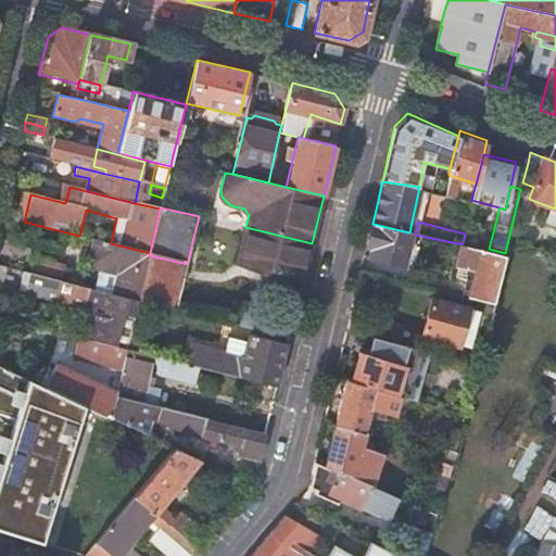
[(409,232),(373,224),(367,245),(373,248),(370,258),(403,266),(412,234),(409,232)]
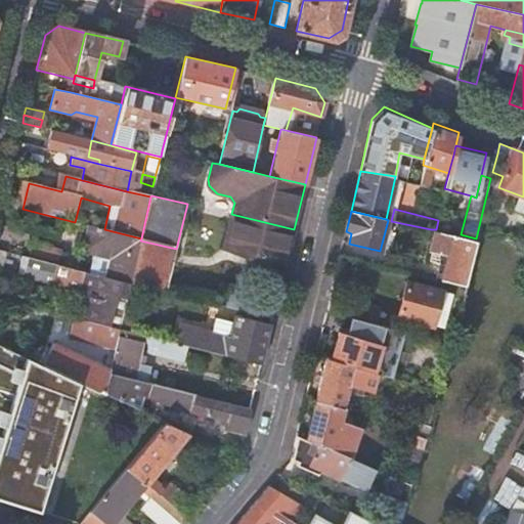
[(294,229),(231,214),(223,250),(286,264),(294,229)]
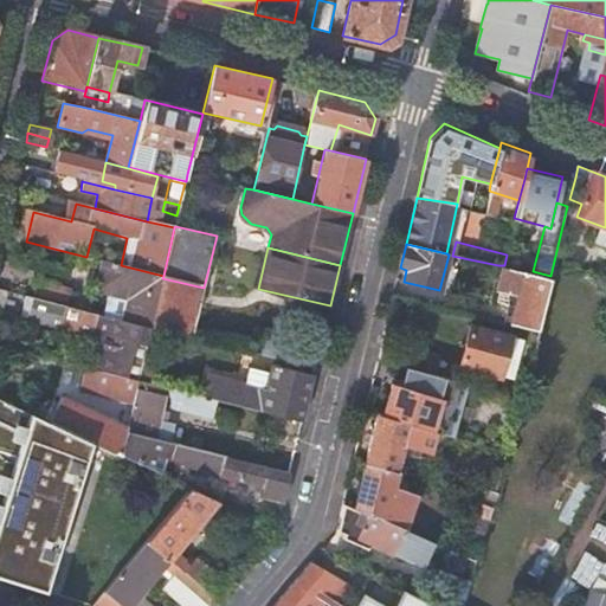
[(149,330),(162,278),(163,276),(121,265),(104,262),(96,291),(111,295),(105,317),(110,318),(141,327),(149,330)]
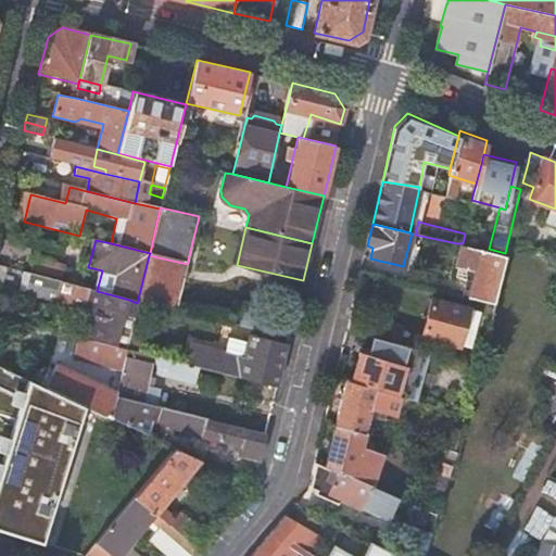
[(505,253),(489,249),(463,243),(457,243),(452,265),(470,269),(464,297),(478,299),(493,303),(497,286),(498,286),(505,253)]
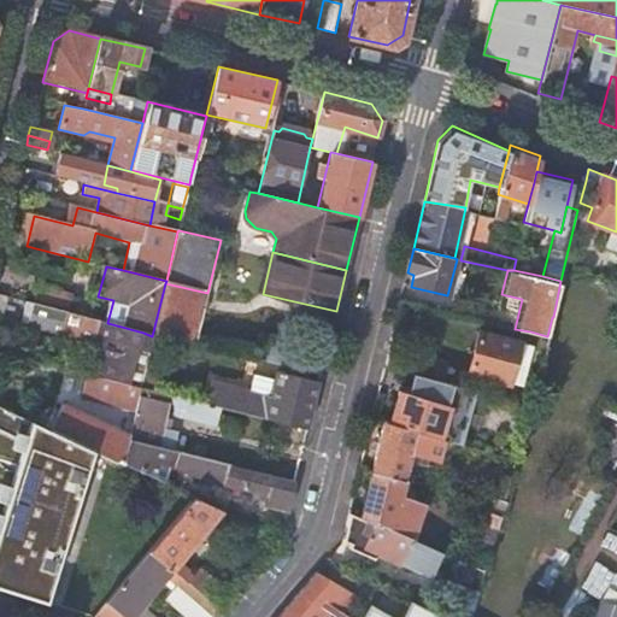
[(194,346),(207,293),(165,283),(152,336),(194,346)]
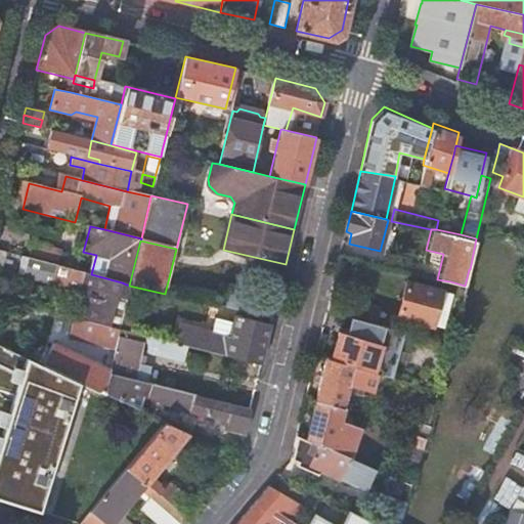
[(48,248),(44,262),(59,266),(62,251),(48,248)]
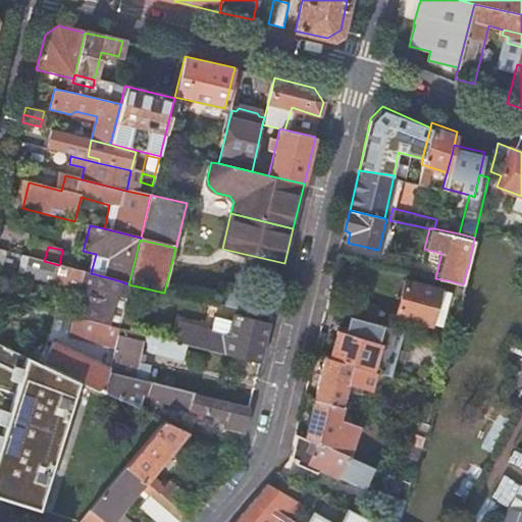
[(44,261),(28,257),(22,275),(80,290),(85,272),(59,265),(44,261)]
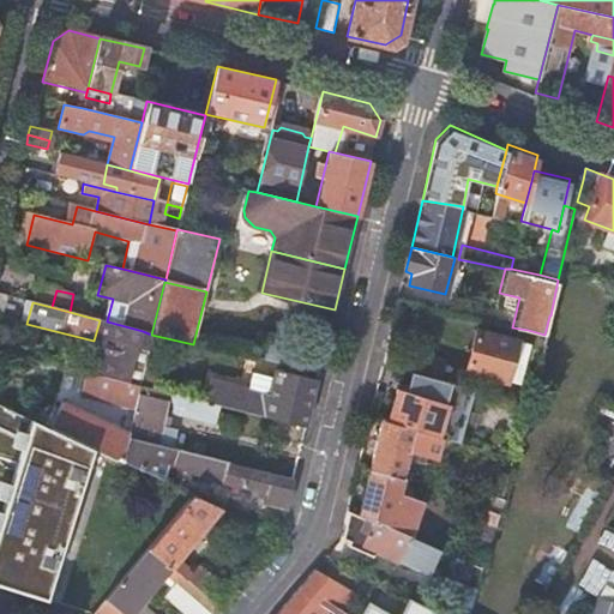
[(98,375),(139,386),(143,371),(125,366),(130,348),(138,349),(143,331),(112,323),(98,375)]
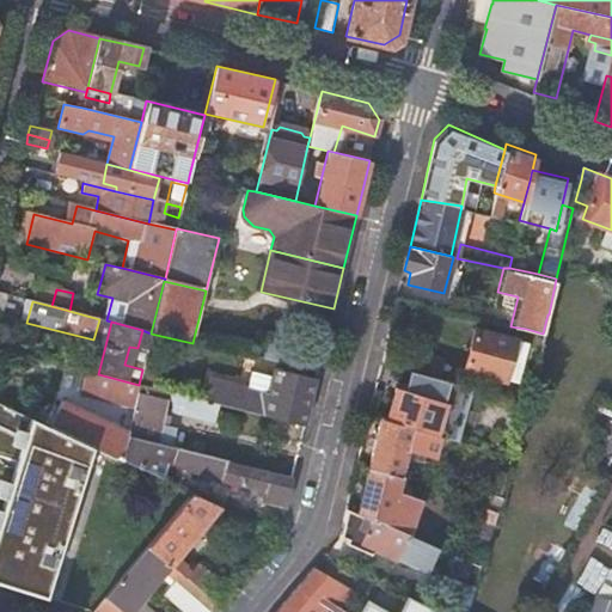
[(515,340),(475,329),(464,369),(505,380),(515,340)]
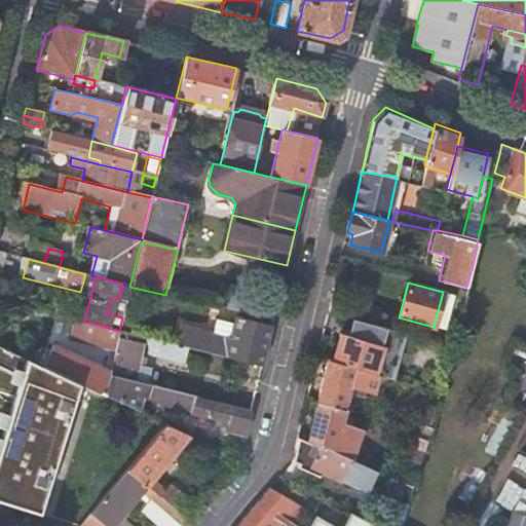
[(463,299),(466,287),(452,283),(449,296),(463,299)]
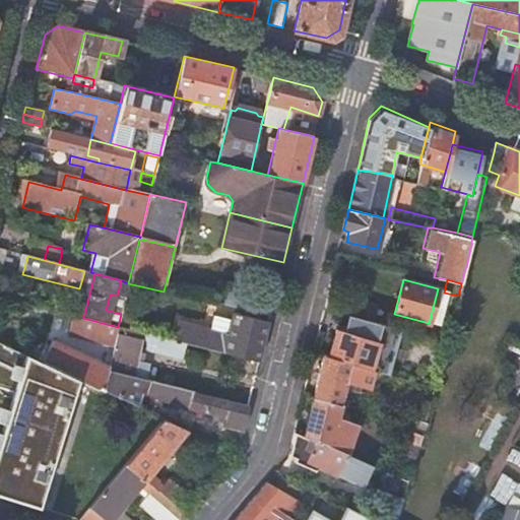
[(270,317),(274,299),(240,290),(235,309),(270,317)]
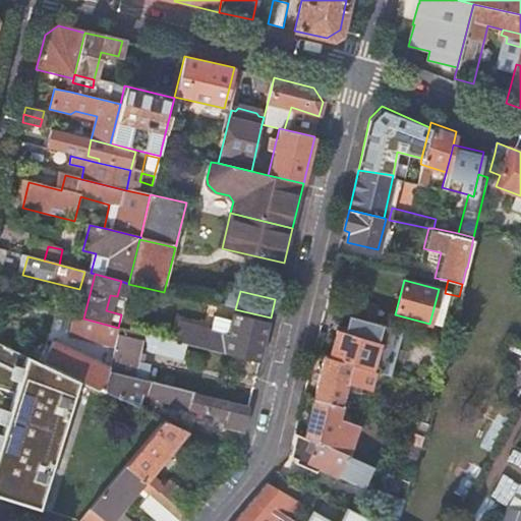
[(375,308),(328,295),(325,308),(365,320),(372,322),(375,308)]
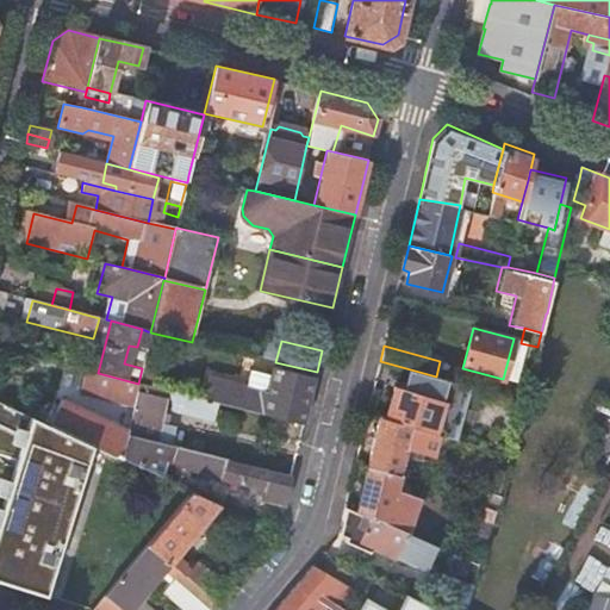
[(142,368),(138,384),(149,387),(153,387),(159,359),(145,355),(142,368)]
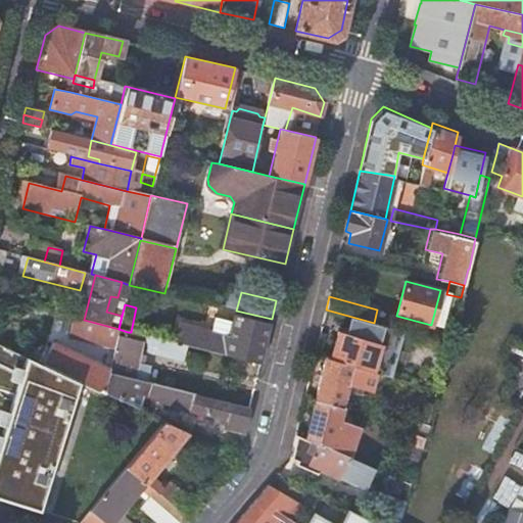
[(187,345),(260,363),(270,324),(235,316),(229,338),(210,334),(210,331),(177,323),(173,342),(143,335),(146,352),(183,362),(187,345)]
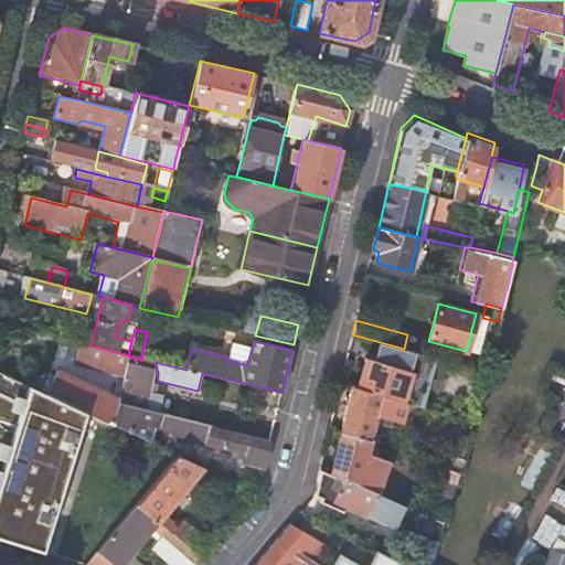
[(110,373),(123,376),(128,355),(91,345),(83,343),(80,360),(112,369),(110,373)]
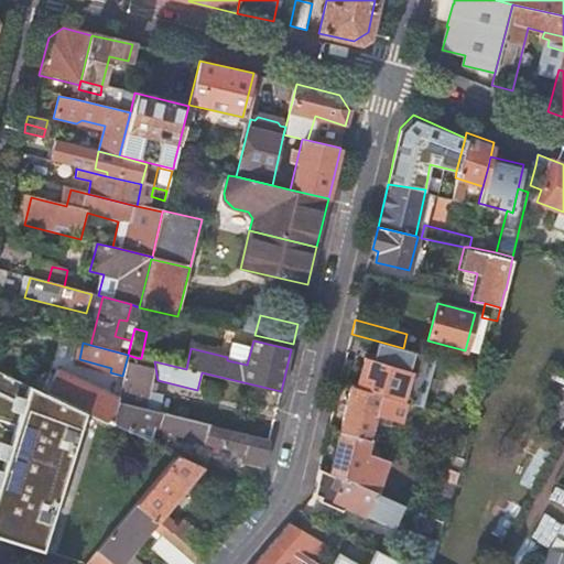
[(419,373),(424,354),(403,348),(396,346),(391,366),(366,358),(361,371),(364,371),(358,388),(400,400),(404,386),(416,389),(422,373),(419,373)]
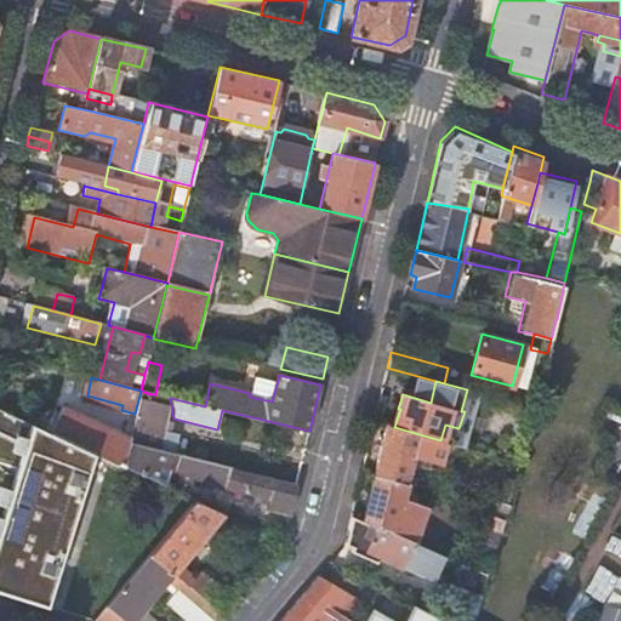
[(129,443),(158,450),(167,406),(151,403),(152,394),(141,391),(135,414),(130,438),(129,443)]
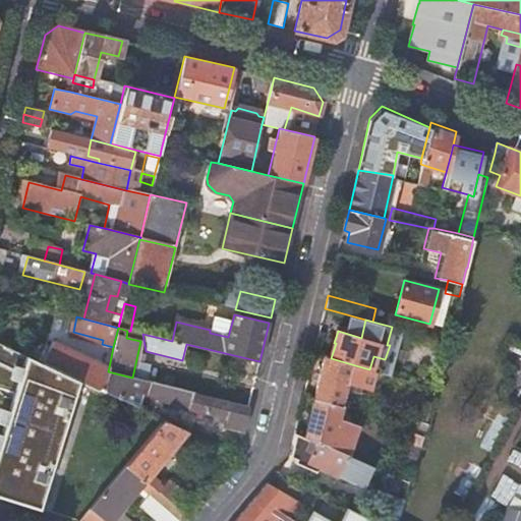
[(126,338),(140,341),(141,334),(130,331),(127,331),(126,338)]
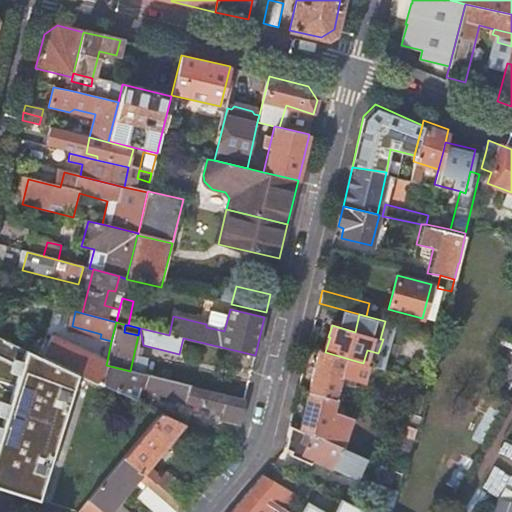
[(77,373),(102,385),(106,365),(107,361),(60,339),(63,333),(56,330),(54,336),(52,335),(44,350),(40,348),(37,354),(77,373)]
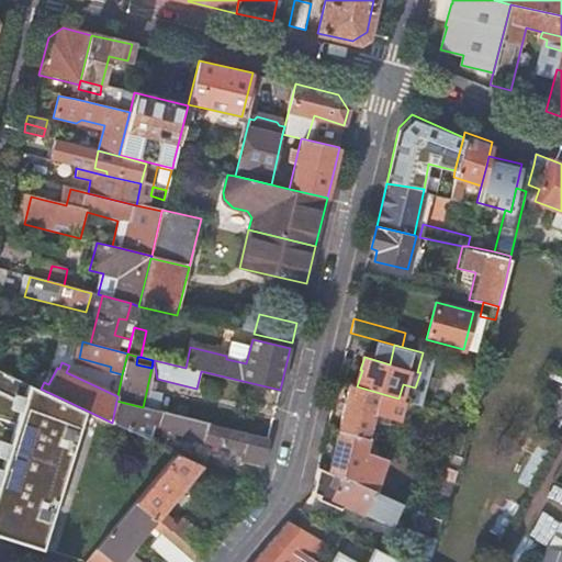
[(41,389),(0,369),(0,417),(17,423),(0,475),(0,536),(42,548),(85,409),(41,389)]
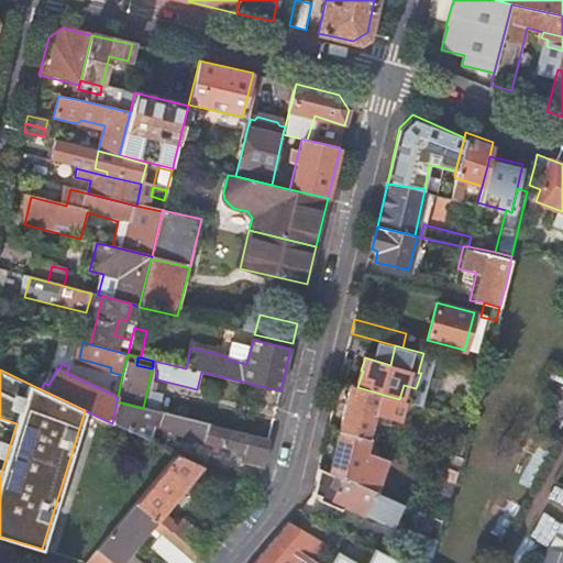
[(340,428),(368,439),(373,420),(375,414),(379,415),(399,421),(405,400),(399,399),(357,387),(350,385),(340,428)]
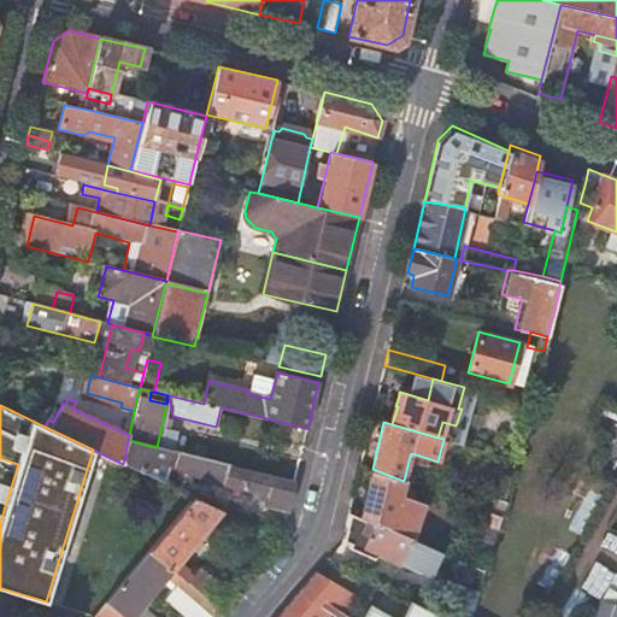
[(265,506),(287,511),(294,482),(211,462),(189,456),(157,447),(128,440),(123,464),(174,489),(181,471),(223,486),(260,495),(268,497),(265,506)]
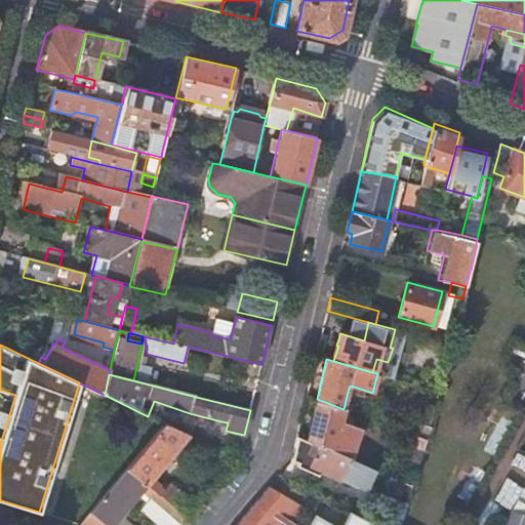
[(421,402),(435,406),(440,392),(439,392),(426,388),(421,402)]
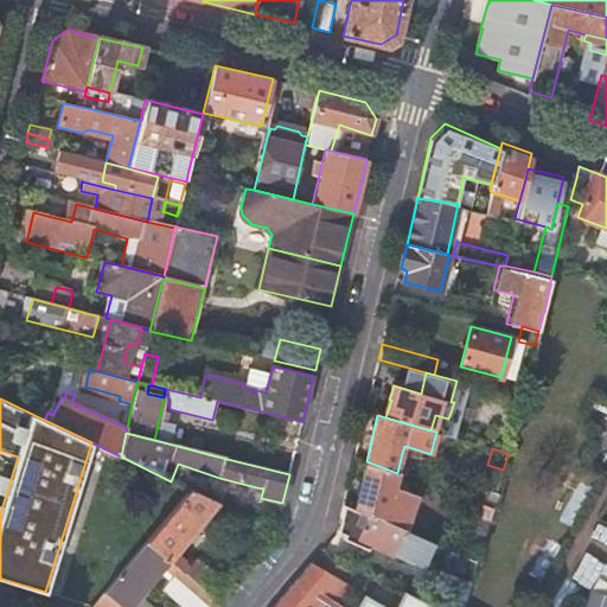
[(387,512),(397,473),(366,461),(363,473),(356,502),(355,510),(401,529),(404,517),(387,512)]
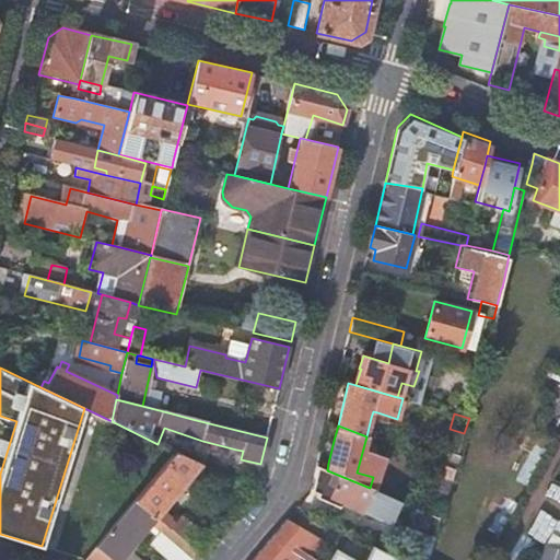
[(201,464),(175,452),(135,500),(200,555),(208,546),(173,516),(171,517),(162,510),(201,464)]
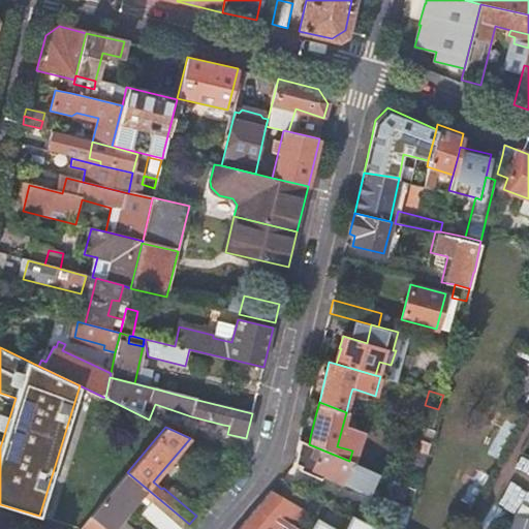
[(359,490),(367,469),(349,461),(309,444),(307,443),(298,464),(320,473),(319,475),(328,479),(329,476),(359,490)]
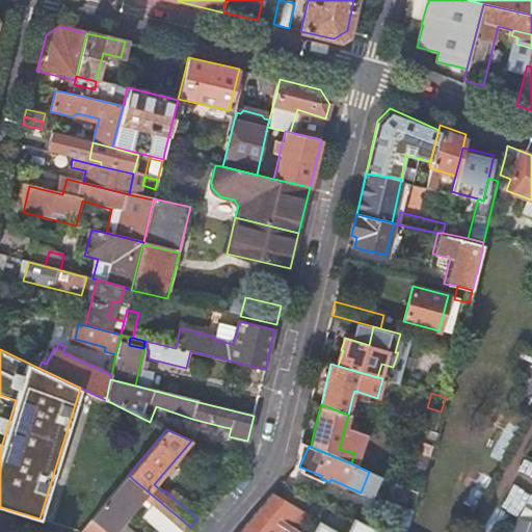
[(128,475),(90,519),(105,531),(132,531),(122,523),(142,499),(181,531),(186,531),(190,527),(128,475)]
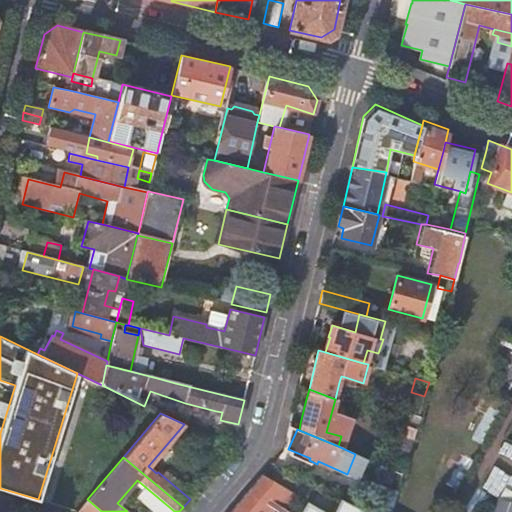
[(361,509),(366,511),(389,511),(401,474),(376,463),(361,509)]
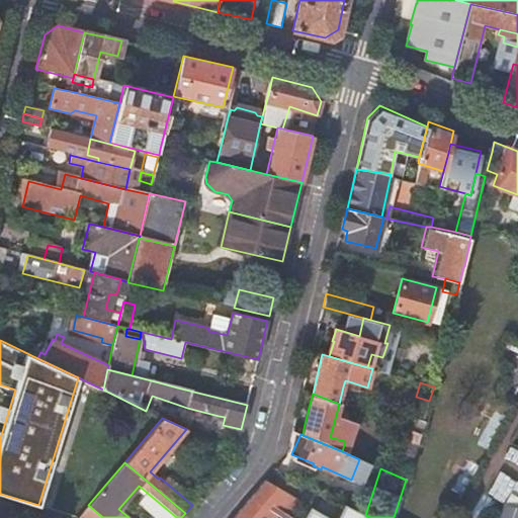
[(268,479),(234,517),(275,517),(276,516),(280,517),(285,517),(287,515),(288,516),(299,503),(287,492),(268,479)]
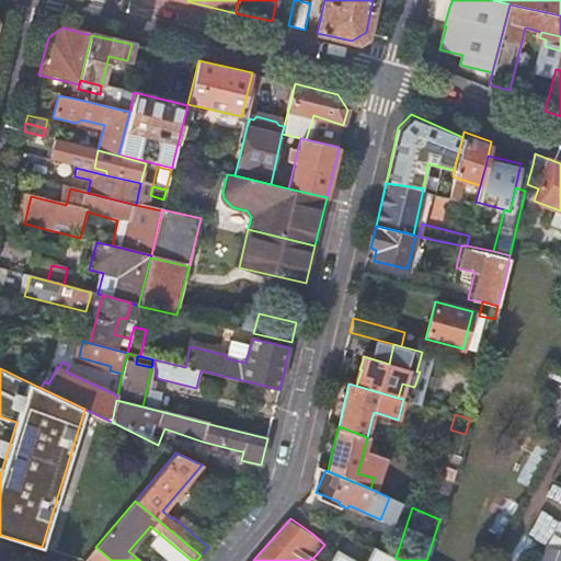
[(546,547),(540,560),(560,560),(560,550),(551,548),(553,542),(549,540),(546,547)]
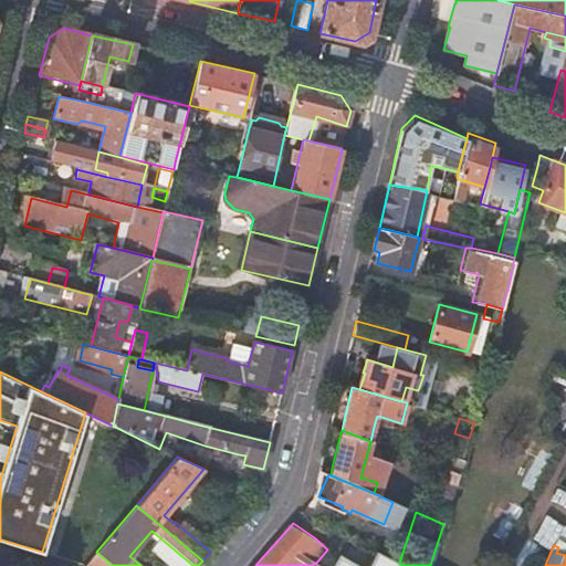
[(405,565),(399,563),(375,551),(367,565),(353,565),(338,557),(333,565),(405,565)]
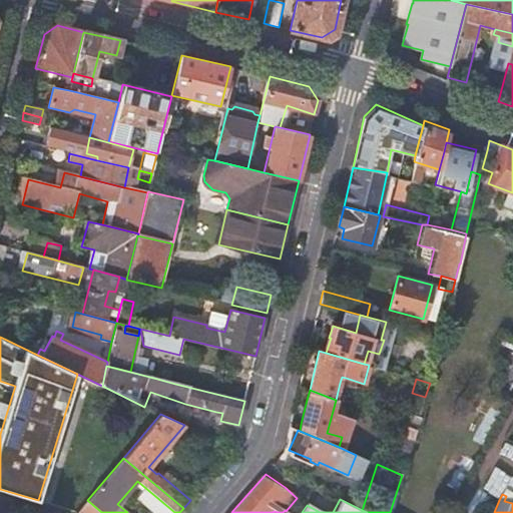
[(101,512),(87,500),(76,512),(101,512)]
